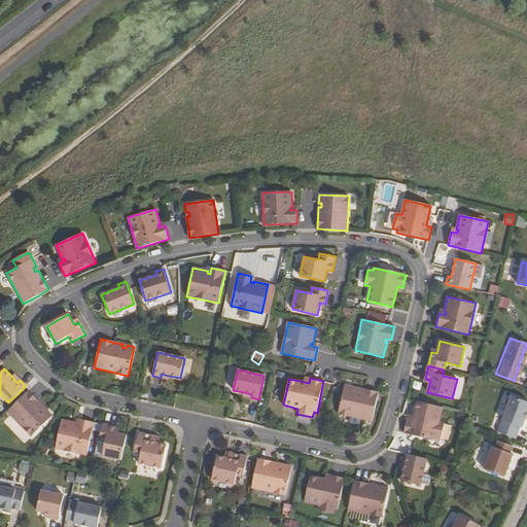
[(372,421),(378,392),(357,388),(356,391),(352,390),(352,387),(345,385),(339,414),(372,421)]
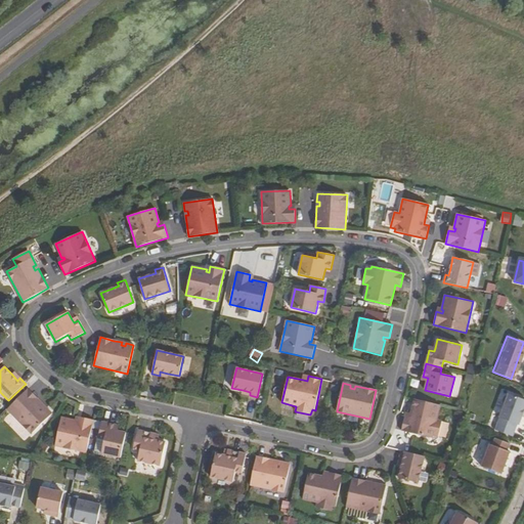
[(7,409),(31,434),(52,413),(46,407),(44,410),(41,406),(43,404),(28,389),(15,401),(7,409)]
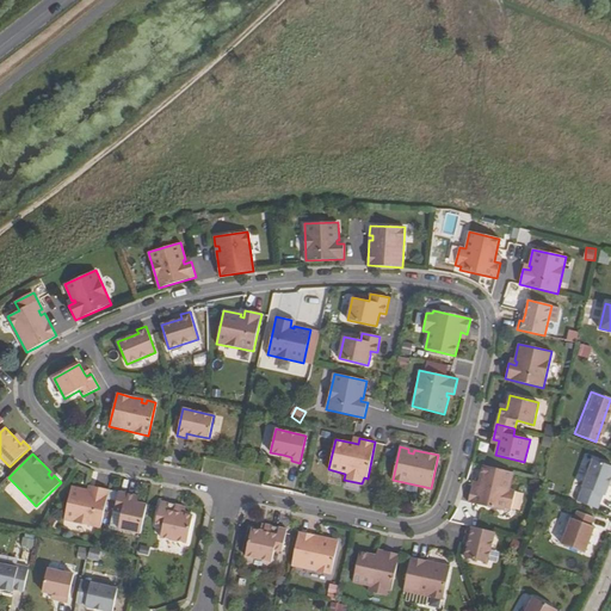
[(578,501),(597,508),(603,495),(605,497),(610,479),(610,466),(593,460),(578,501)]
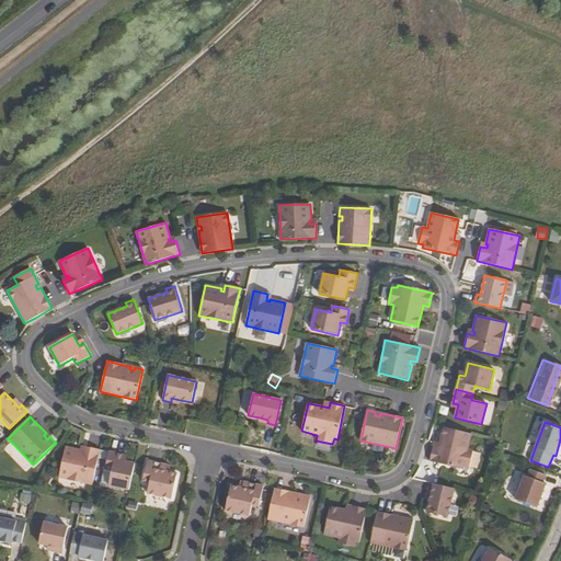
[(464,466),(469,468),(472,451),(468,449),(471,434),(444,427),(439,444),(438,448),(433,447),(430,461),(462,469),(464,466)]
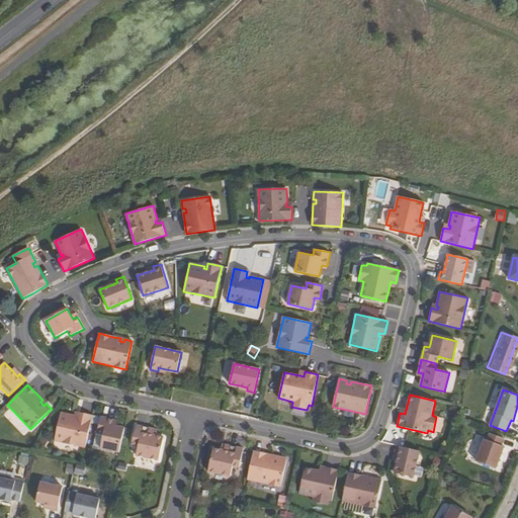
[(55,441),(85,447),(91,423),(92,416),(79,412),(78,419),(75,418),(75,416),(61,413),(55,441)]
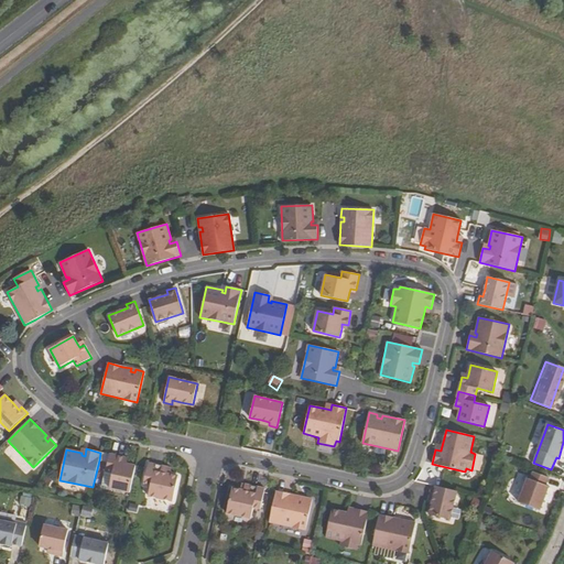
[(108,462),(109,454),(100,453),(99,461),(108,462)]
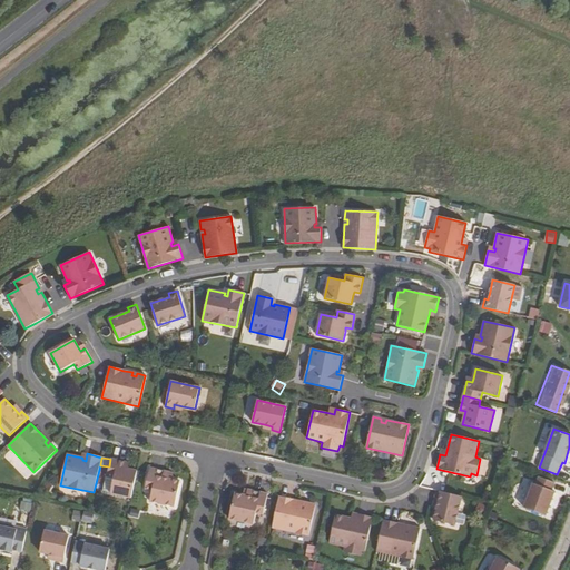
[(110,493),(131,498),(137,471),(128,469),(124,468),(126,462),(110,459),(109,467),(107,477),(114,478),(110,493)]
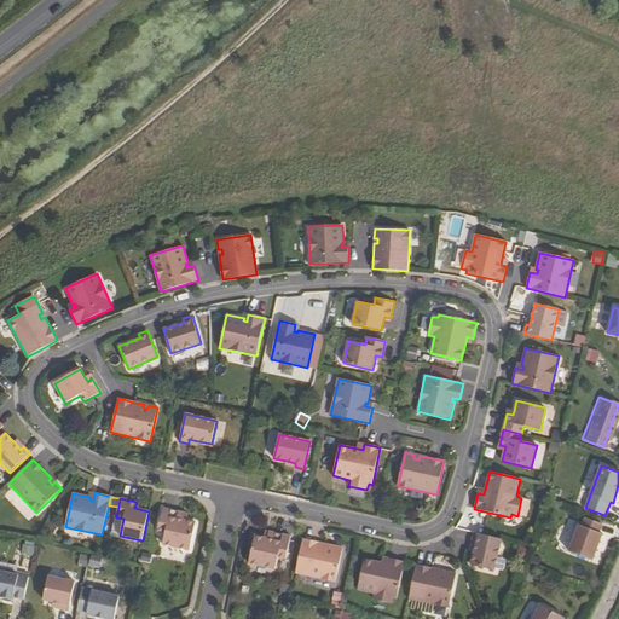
[(162,544),(190,550),(196,522),(186,521),(183,520),(184,513),(162,508),(157,531),(166,532),(162,544)]
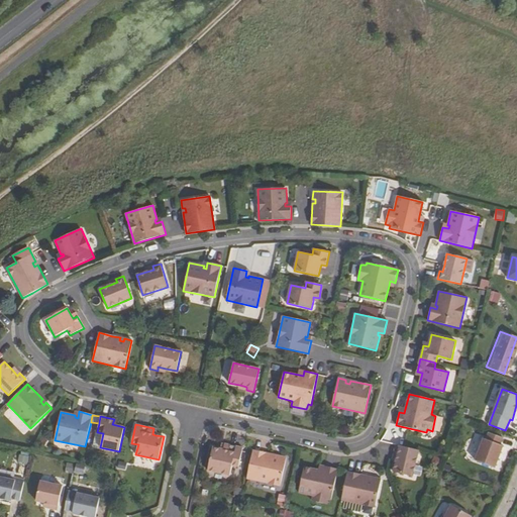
[(97,432),(96,432),(93,447),(100,449),(100,447),(103,433),(97,432)]
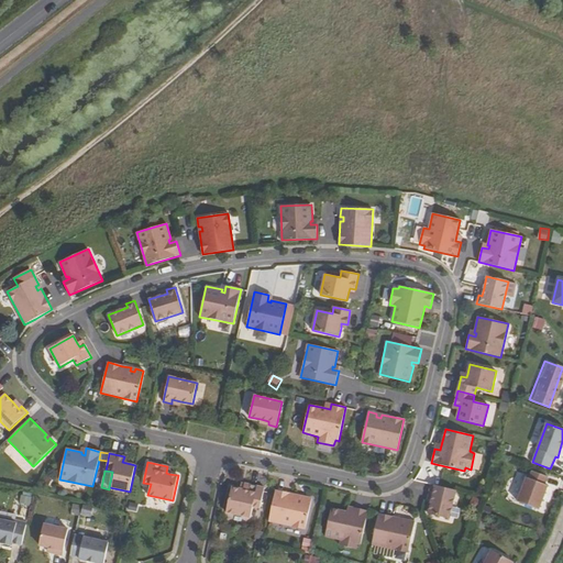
[(517,501),(539,510),(548,486),(544,485),(548,477),(532,471),(529,478),(527,477),(517,501)]
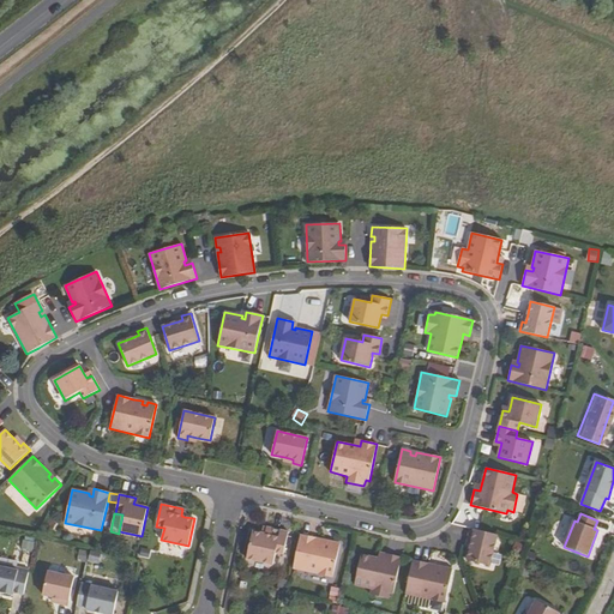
[(283,554),(288,533),(266,528),(265,534),(262,534),(253,531),(246,559),(274,565),(276,553),(283,554)]
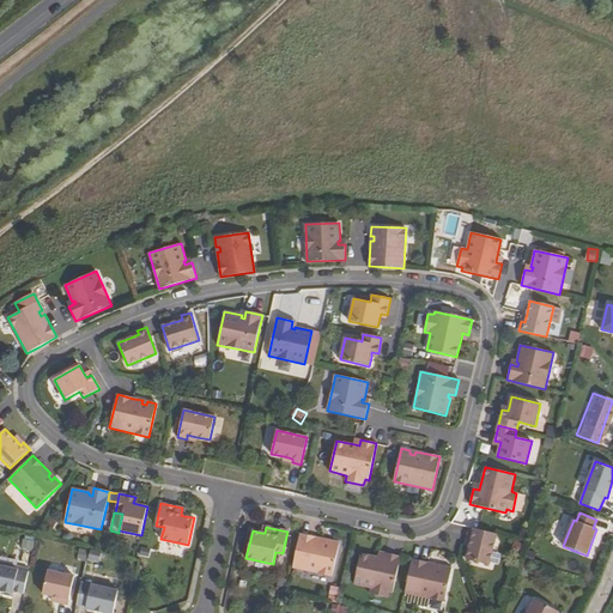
[(466,559),(489,565),(497,534),(469,528),(467,536),(471,538),(469,546),(466,559)]
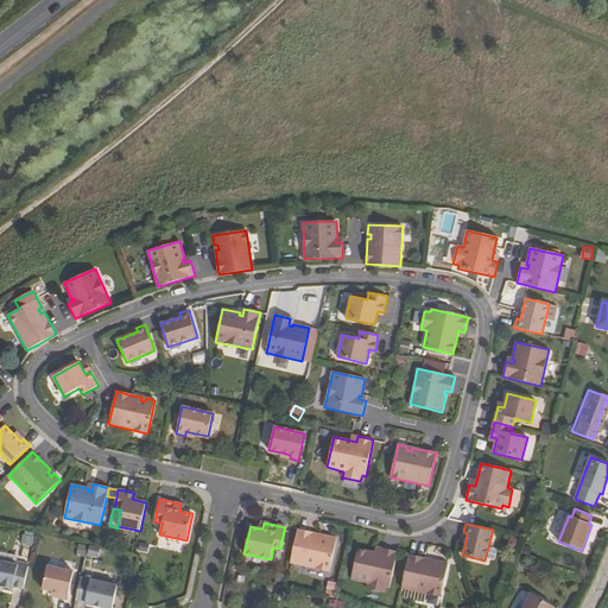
[(290,563),(329,571),(336,538),(328,537),(327,540),(322,538),(323,536),(298,530),(290,563)]
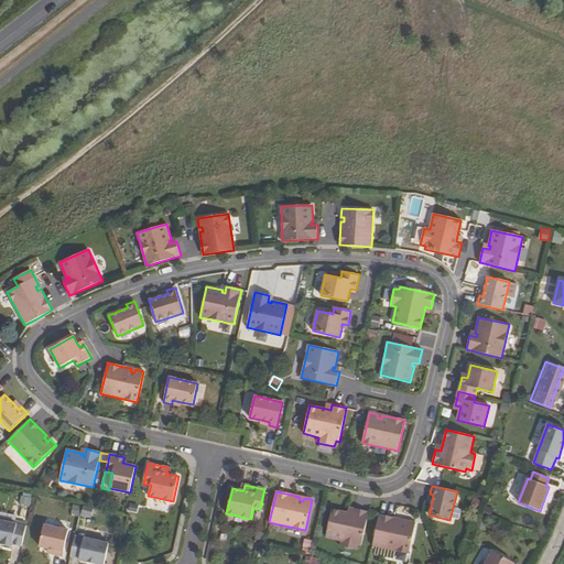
[(347,513),(332,510),(325,538),(342,541),(340,546),(357,550),(358,544),(361,545),(369,512),(354,509),(353,514),(347,513)]
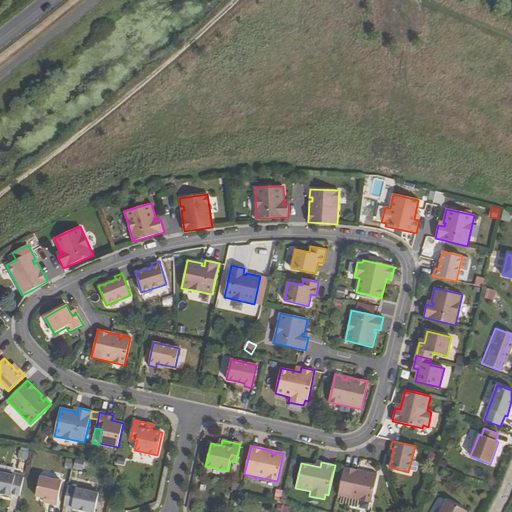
[(365,472),(344,467),(340,485),(338,495),(371,503),(377,474),(369,473),(369,476),(365,475),(365,472)]
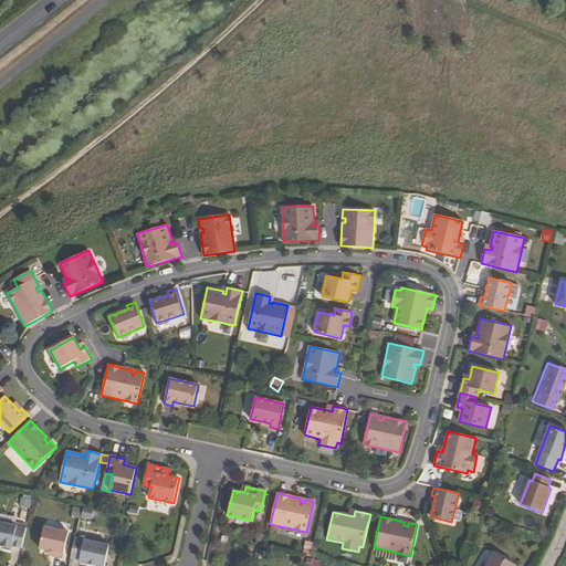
[(12,546),(22,548),(27,525),(17,523),(17,526),(0,522),(0,543),(1,544),(0,546),(12,548),(12,546)]
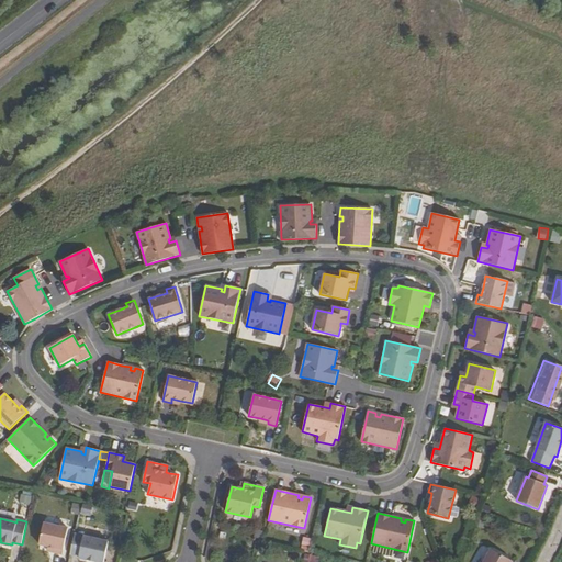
[(57,553),(66,555),(71,529),(47,524),(43,546),(53,548),(58,549),(57,553)]
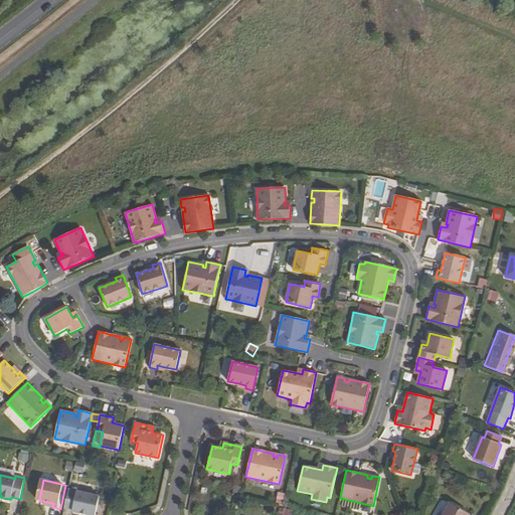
[(68,490),(64,508),(72,510),(72,511),(80,513),(89,514),(99,514),(103,497),(68,490)]
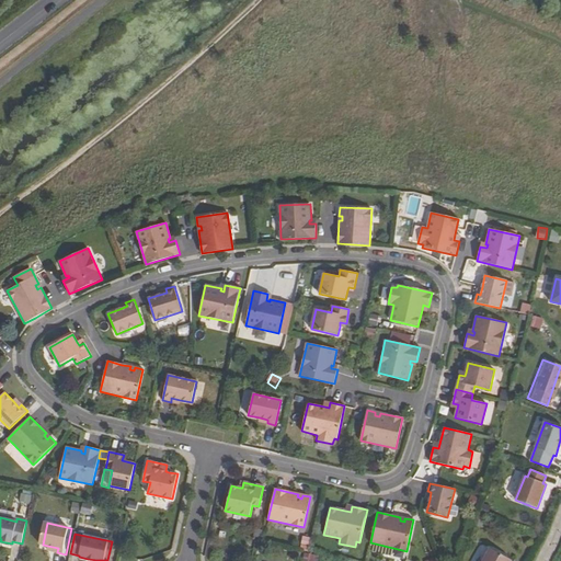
[(304,549),(312,549),(313,536),(305,536),(304,549)]
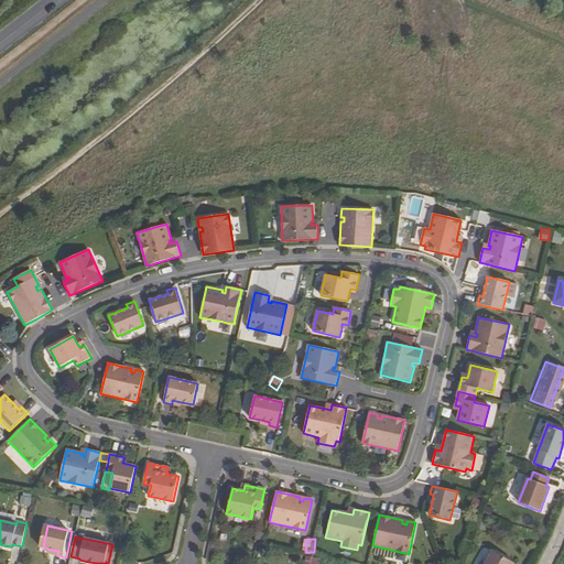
[(485,563),(513,563),(514,563),(492,552),(485,563)]
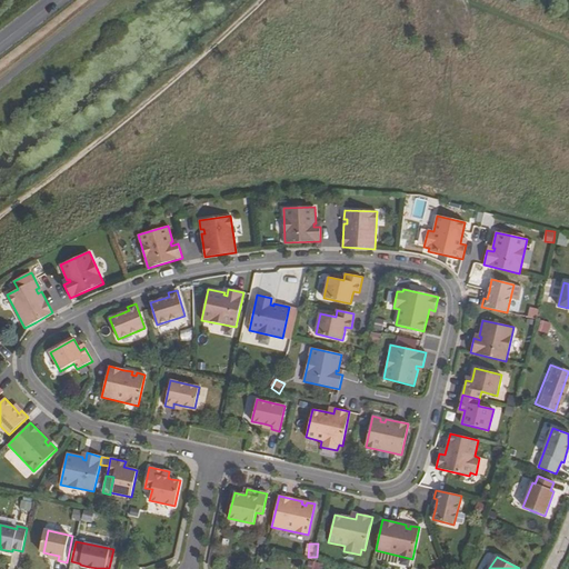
[(308,568),(310,568),(323,568),(326,565),(311,559),(308,568)]
